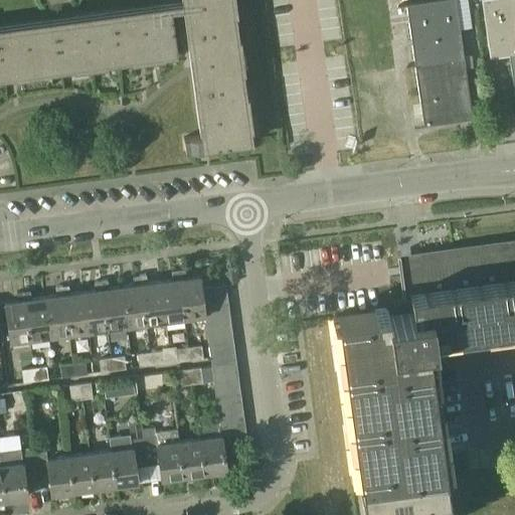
[(247,142),(230,0),(186,0),(202,133),(180,136),(182,149),(247,142)]
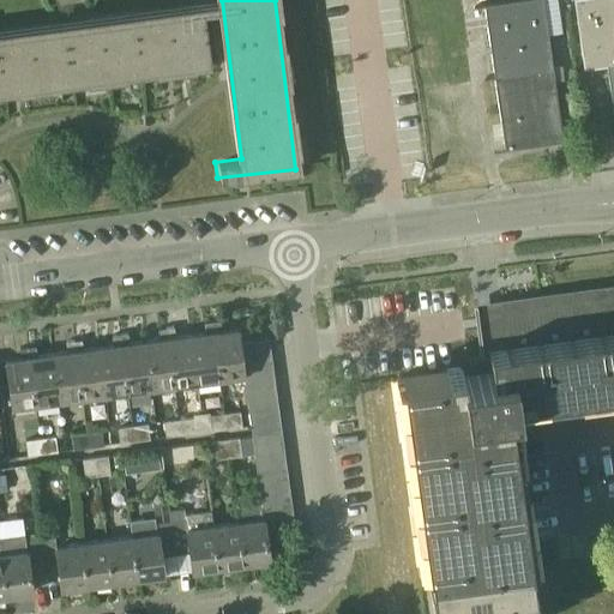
[(504,0),(487,2),(483,2),(487,28),(488,37),(493,76),(553,67),(542,0),(504,0)]
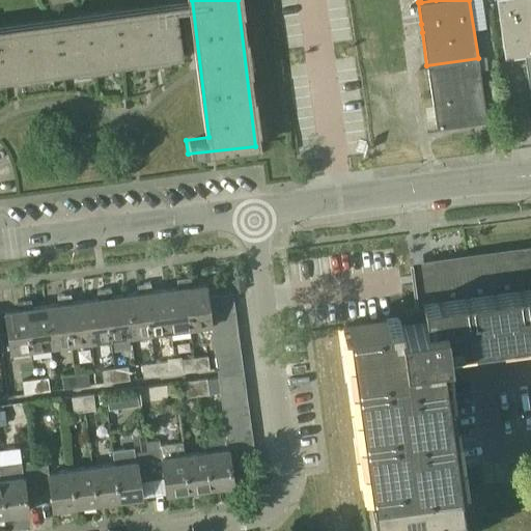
[(530,0),(496,0),(505,57),(524,55),(524,53),(530,52),(530,0)]
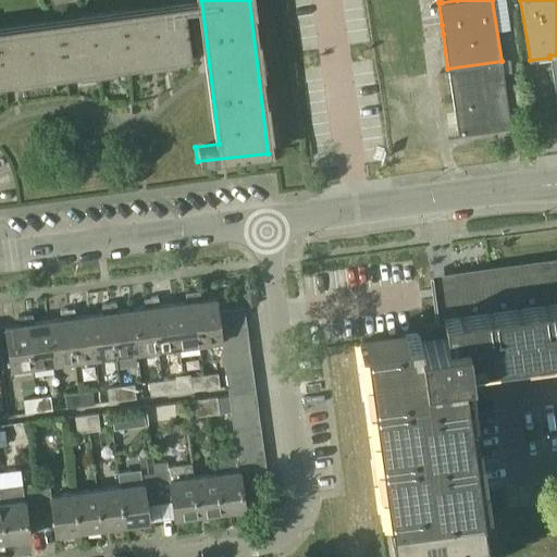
[(184,10),(0,34),(0,81),(189,56),(184,10)]
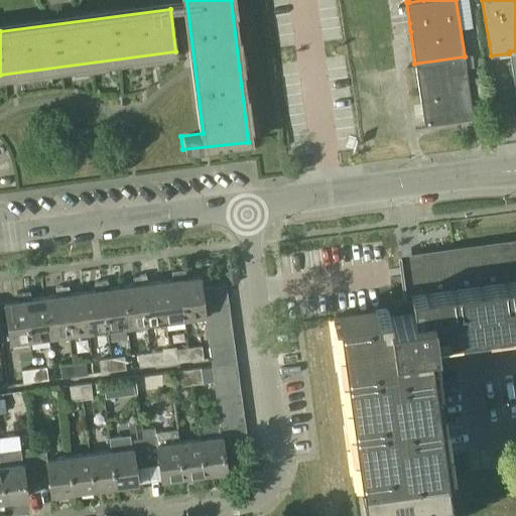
[(473,117),(465,56),(414,63),(423,124),(473,117)]
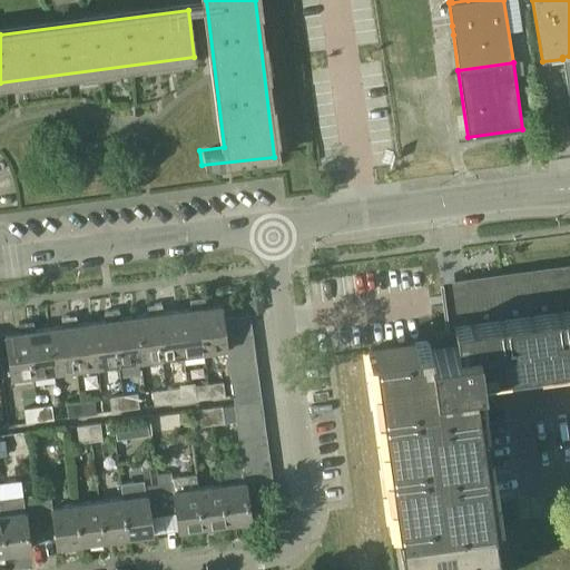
[(429,342),(373,350),(399,538),(400,538),(401,544),(399,546),(402,569),(498,569),(493,532),(492,532),(471,381),(481,379),(480,372),(569,359),(569,271),(463,285),(467,312),(452,314),(457,347),(430,351),(429,342)]
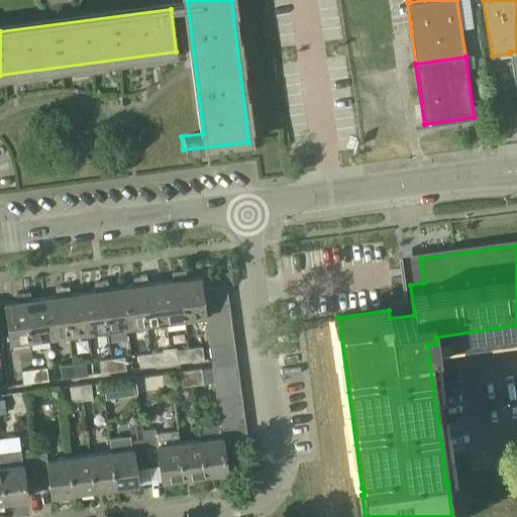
[(201,288),(200,276),(186,277),(185,269),(179,270),(186,317),(205,314),(205,311),(203,300),(201,288)]
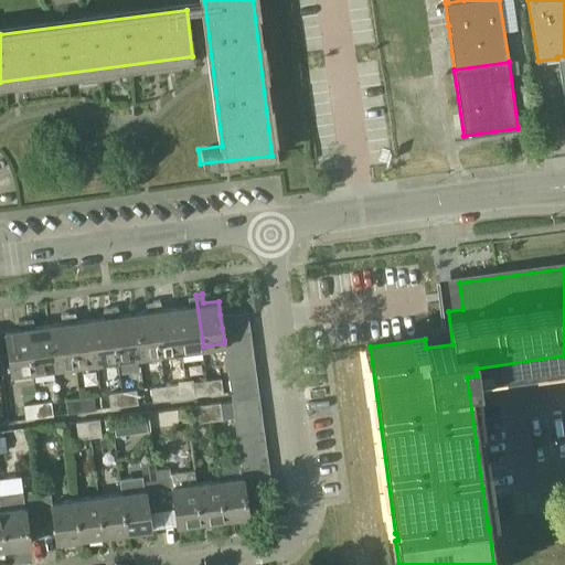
[(188,296),(189,305),(176,307),(181,350),(203,347),(195,295),(188,296)]
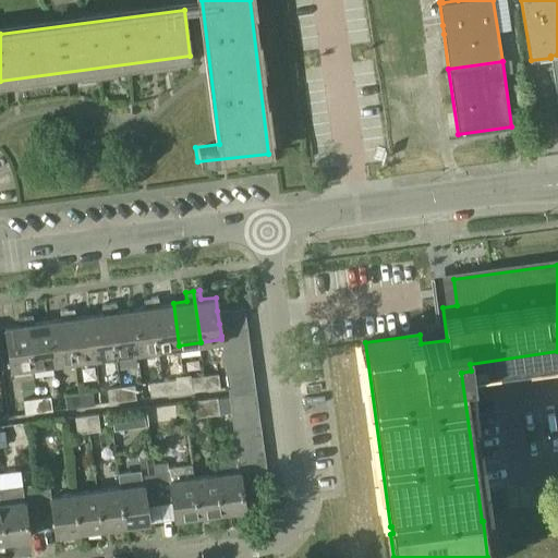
[(160,304),(159,295),(152,296),(158,348),(179,346),(173,303),(160,304)]
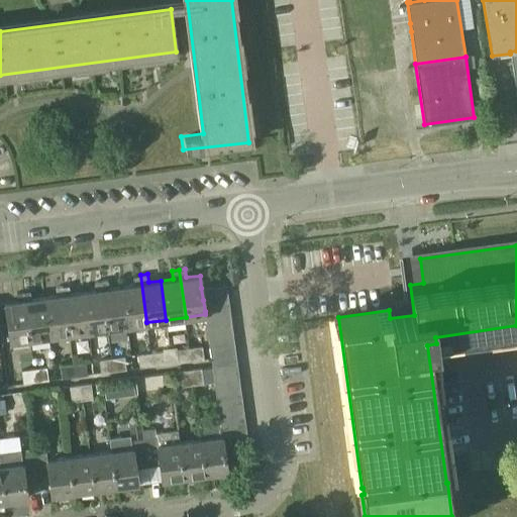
[(140,275),(133,276),(134,284),(121,286),(127,325),(146,322),(140,275)]
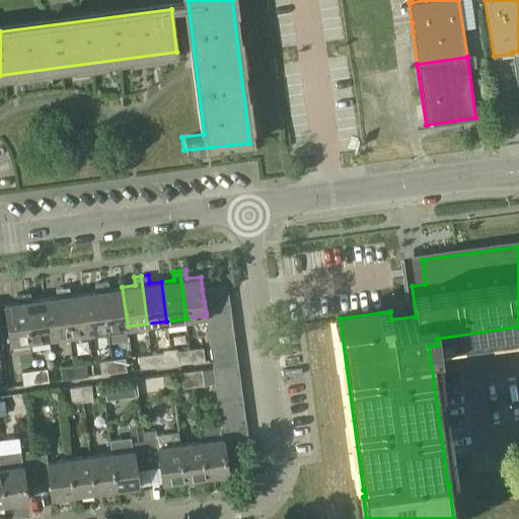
[(109,289),(108,280),(102,281),(108,329),(128,326),(122,287),(109,289)]
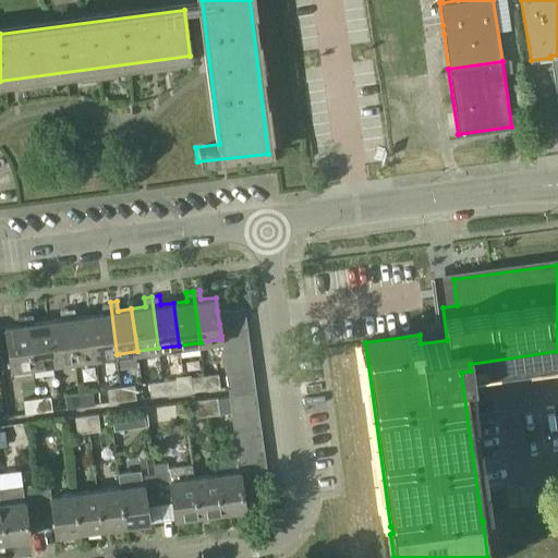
[(104,312),(89,314),(96,356),(117,354),(110,302),(102,303),(104,312)]
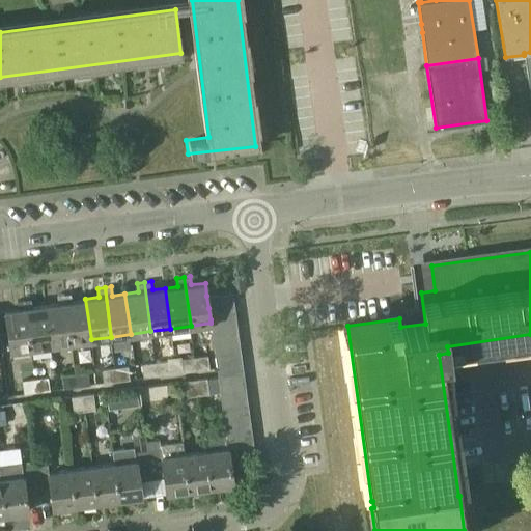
[(72,291),(64,292),(72,342),(91,339),(85,299),(73,301),(72,291)]
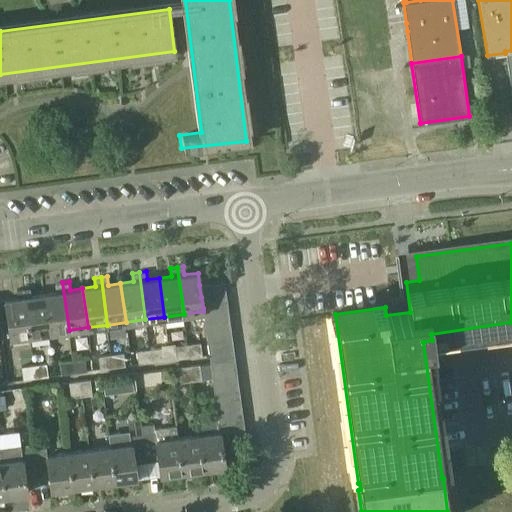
[(199,285),(201,297),(226,293),(224,281),(199,285)]
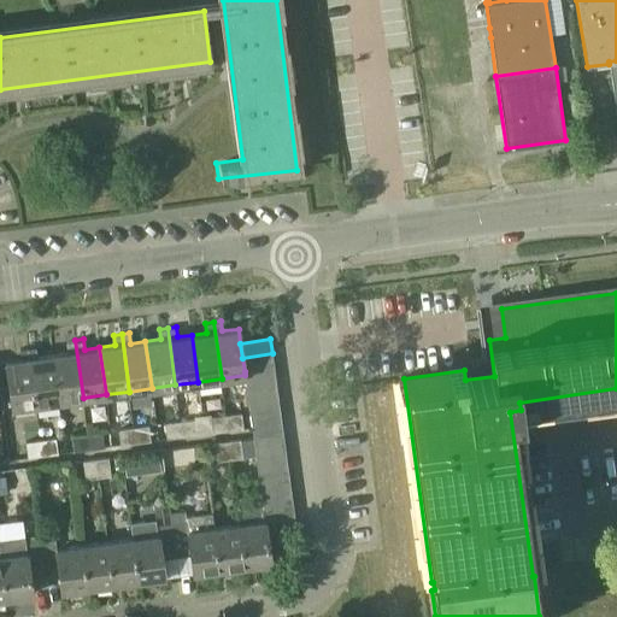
[(53,353),(59,401),(83,398),(75,340),(65,341),(66,352),(53,353)]
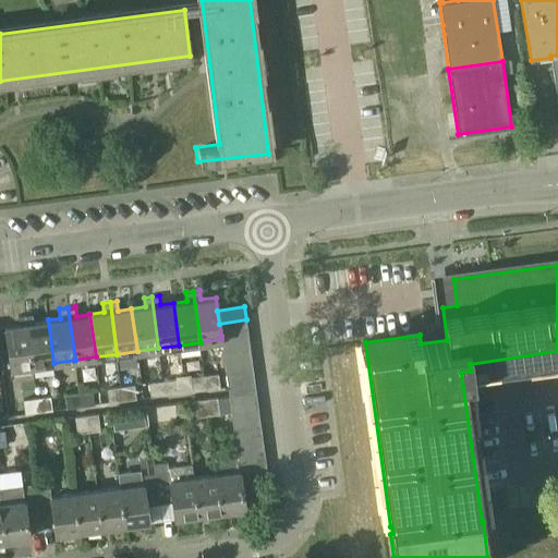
[(33,313),(25,314),(33,365),(53,363),(48,319),(34,322),(33,313)]
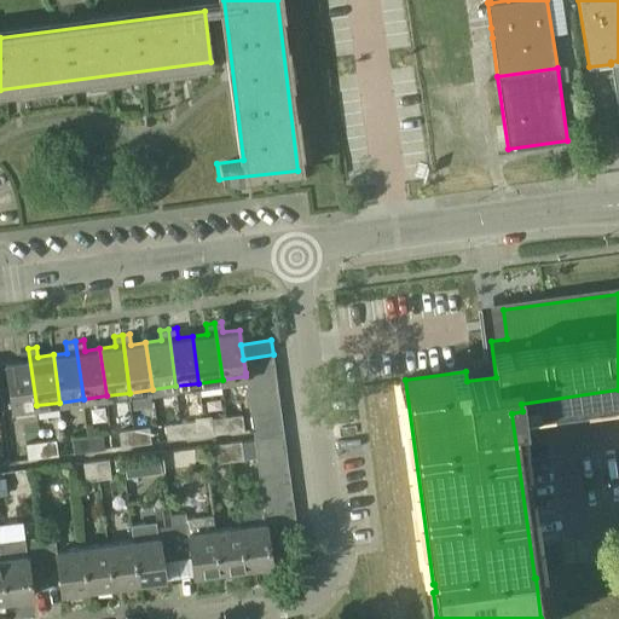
[(6,360),(12,409),(36,405),(28,348),(21,348),(22,359),(6,360)]
